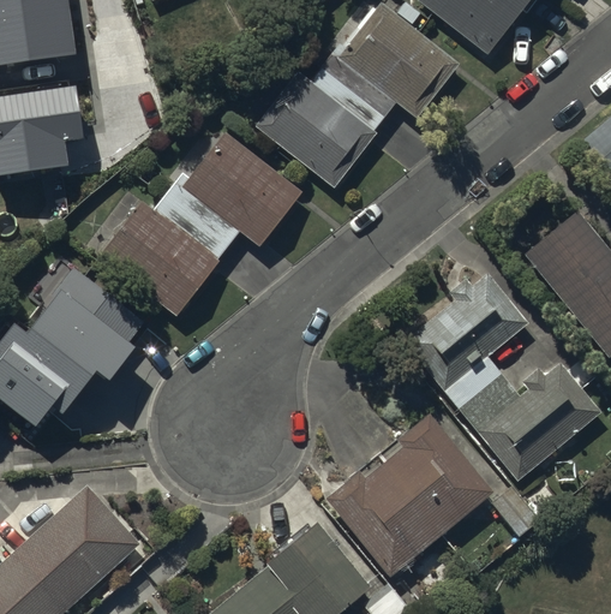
[(418,0),(489,54),(522,10),(527,13),(537,0),(418,0)]
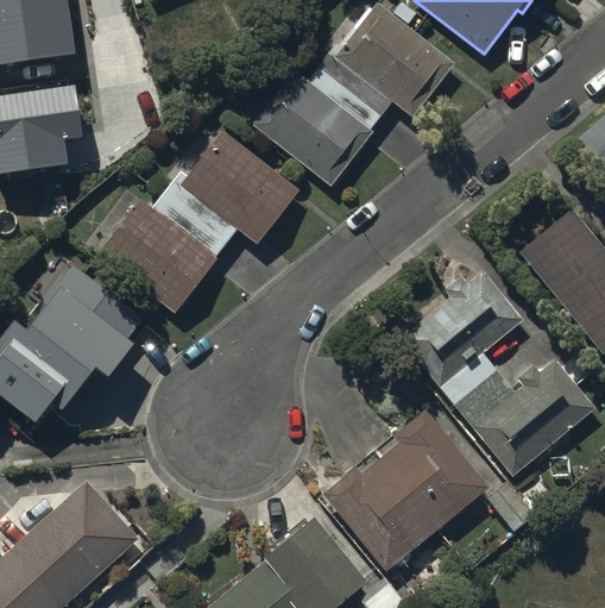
[(295,67),(251,124),(332,186),(396,101),(413,114),(453,62),(376,2),(336,52),(331,48),(308,76),(295,67)]
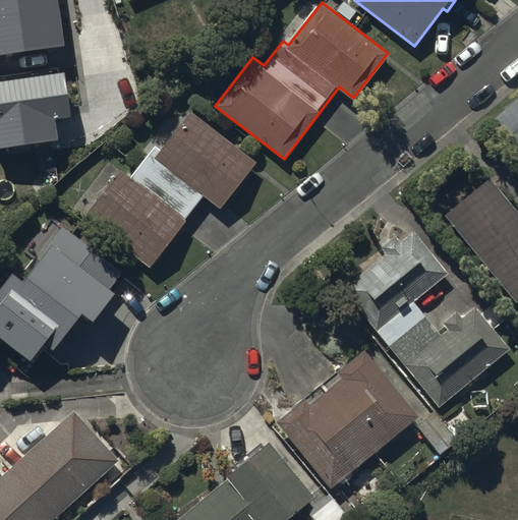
[(517,97),(491,119),(517,152),(517,97)]
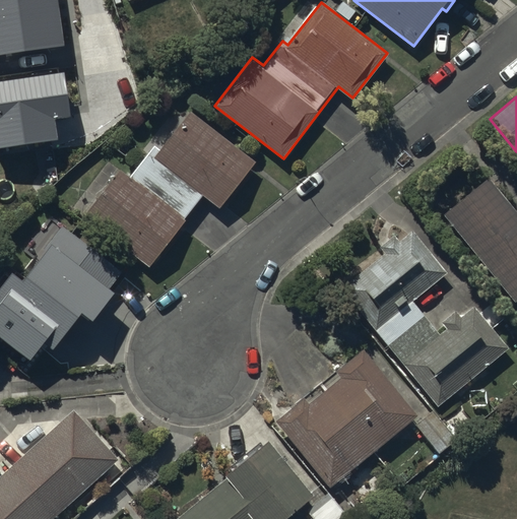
[(120,169),(84,216),(150,266),(202,197),(219,209),(256,161),(192,113),(166,147),(156,140),(130,176),(120,169)]
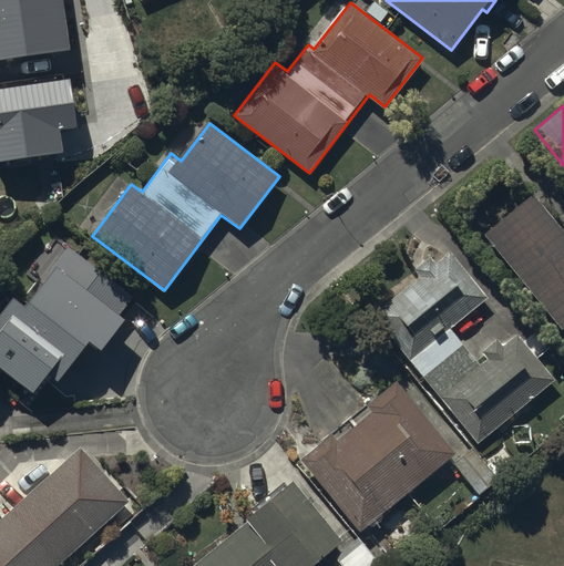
[(563,233),(532,195),(483,235),(563,329),(563,233)]
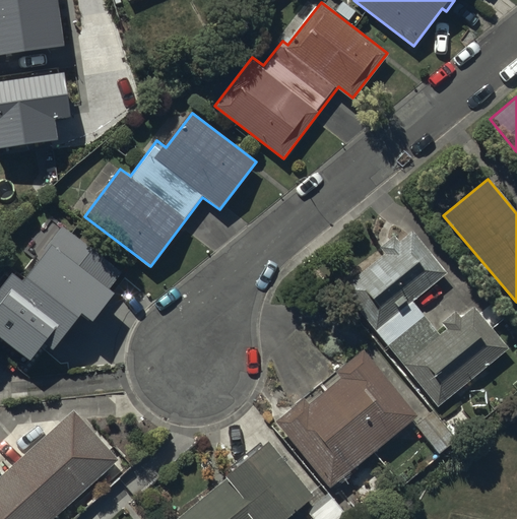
[(127,274),(53,222),(0,298),(0,343),(37,370),(49,352),(61,361),(86,324),(99,333),(121,302),(112,296),(127,274)]
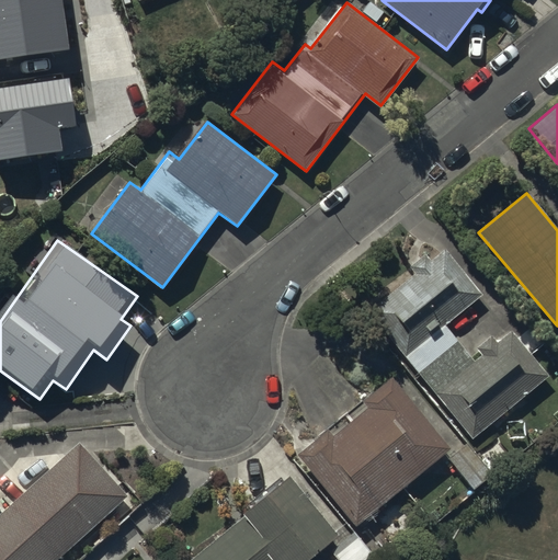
[(416,273),(369,310),(473,438),(549,376),(513,331),(499,342),(493,334),(477,347),(484,355),(476,362),(446,324),(484,295),(446,250),(432,261),(426,254),(411,267),(416,273)]
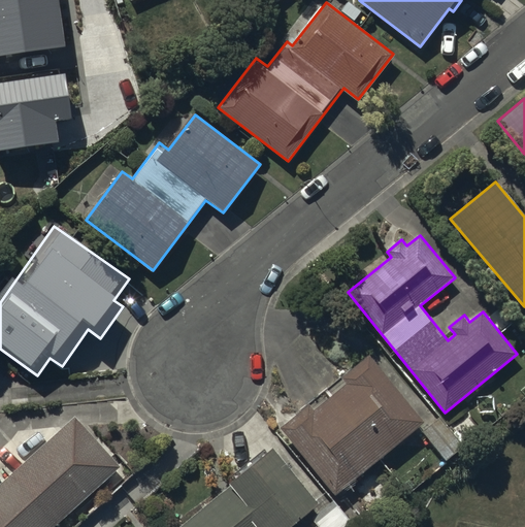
[(307,404),(279,428),(335,495),(424,422),(368,355),(341,377),(346,384),(314,410),(307,404)]
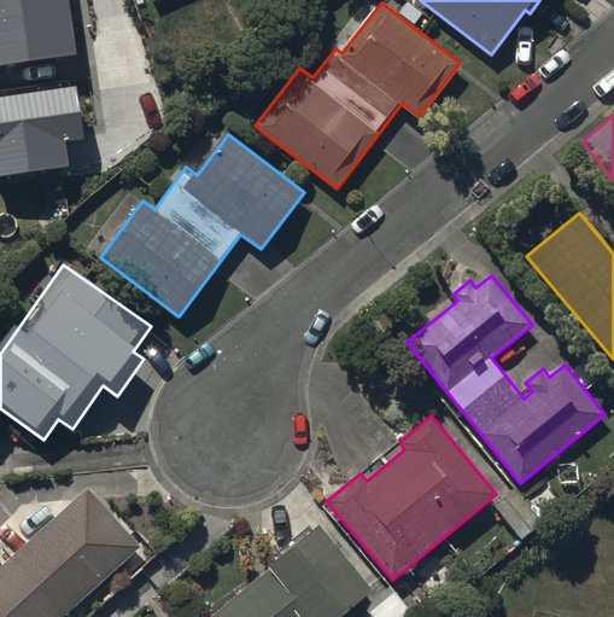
[(0,616),(64,616),(142,546),(88,487),(0,568),(0,616)]
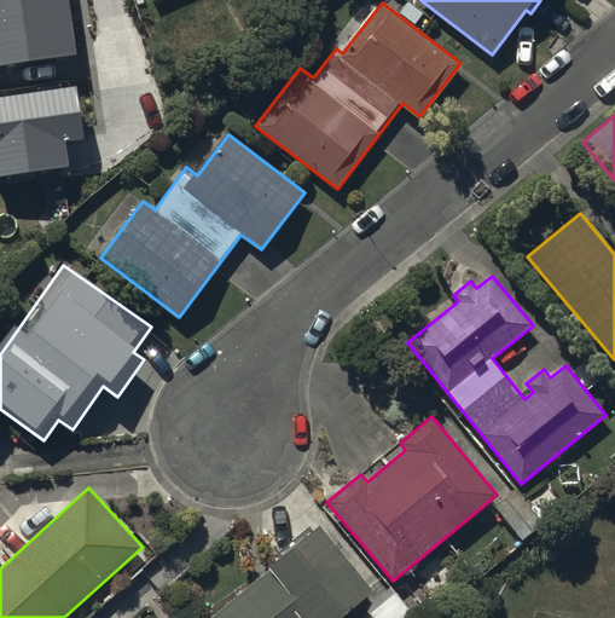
[(267,570),(209,617),(338,617),(372,590),(317,525),(265,567),(267,570)]
